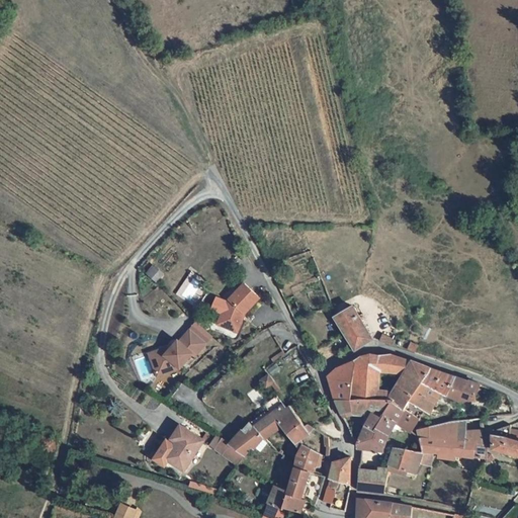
[(241,334),(256,290),(236,284),(230,300),(214,295),(209,309),(220,312),(214,326),(241,334)]
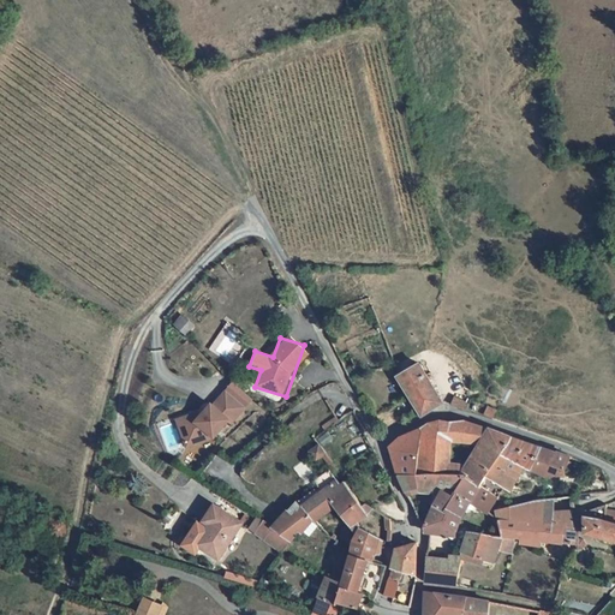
[(393,377),(416,417),(437,402),(428,388),(434,388),(434,378),(423,378),(415,365),(393,377)]
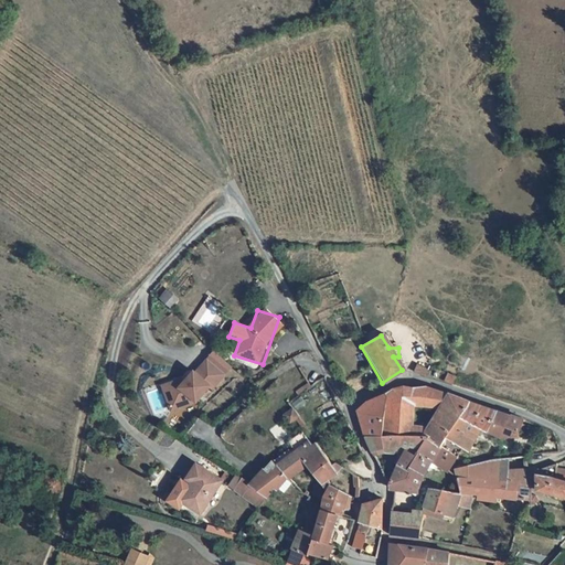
[(159,385),(169,414),(193,406),(208,390),(214,387),(231,370),(230,365),(215,351),(210,353),(195,369),(191,370),(185,375),(159,385)]
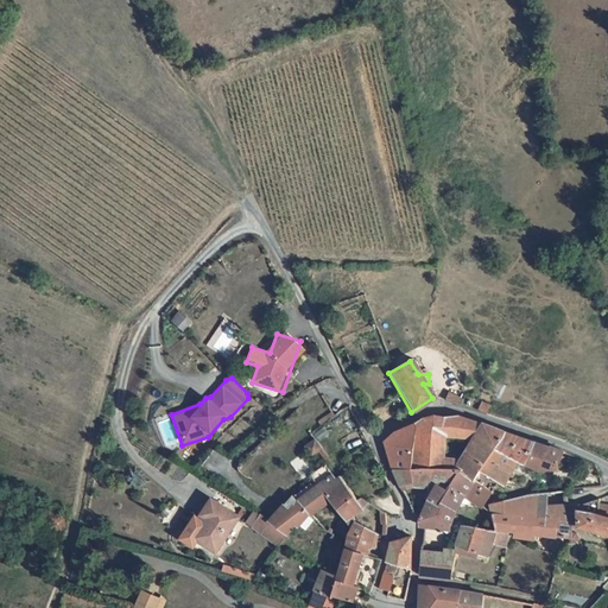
[(444,391),(441,401),(454,406),(456,396),(444,391)]
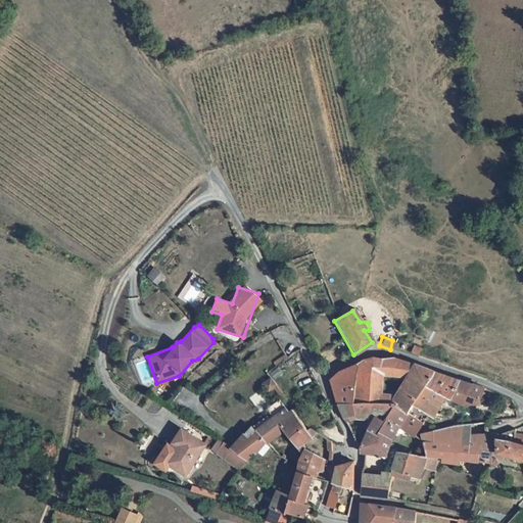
[(428,412),(432,414),(444,397),(463,406),(480,402),(485,389),(473,384),(472,386),(393,359),(392,361),(375,357),(352,368),(337,373),(328,381),(342,417),(352,412),(375,420),(361,445),(361,452),(371,452),(383,452),(387,440),(397,425),(412,433),(428,412)]
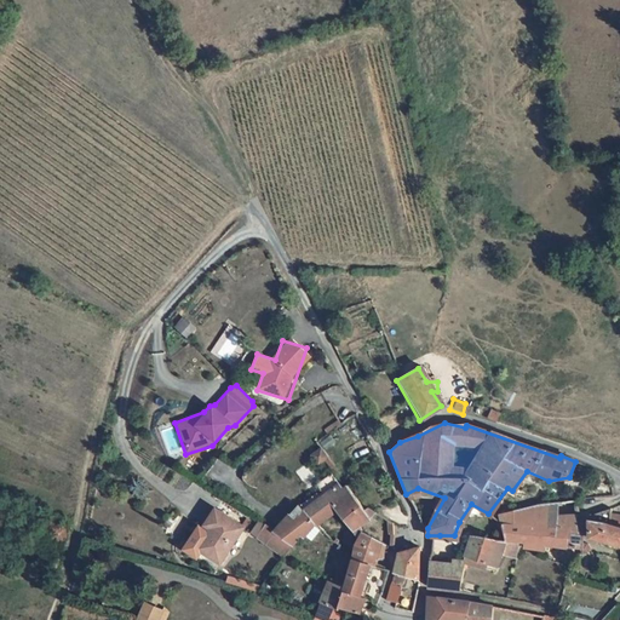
[(339,491),(327,475),(314,486),(319,491),(300,506),(298,504),(271,534),(262,527),(253,540),(280,558),(290,546),(308,526),(310,528),(313,526),(315,527),(334,512),(357,541),(354,551),(344,590),(326,585),(313,619),(336,619),(338,612),(351,615),(349,619),(357,619),(363,602),(357,600),(367,568),(372,569),(374,561),(385,557),(391,546),(363,534),(357,527),(366,521),(373,511),(368,507),(365,510),(345,486),(339,491)]
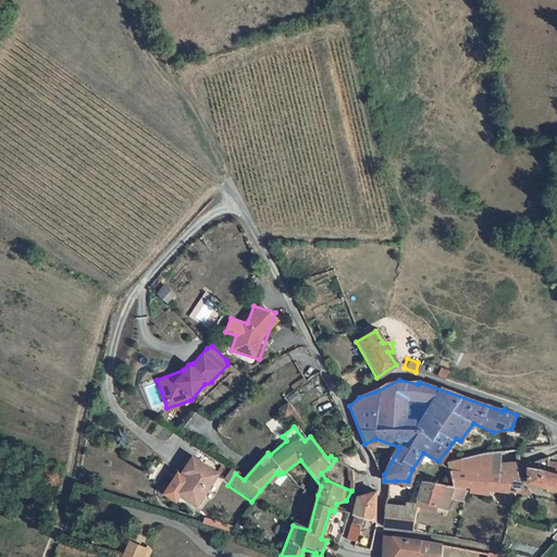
[(482,456),(448,463),(453,482),(474,486),(474,492),(491,495),(491,490),(525,497),(523,481),(532,479),(533,485),(556,491),(556,465),(551,465),(548,459),(531,466),(502,466),(503,456),(482,456)]
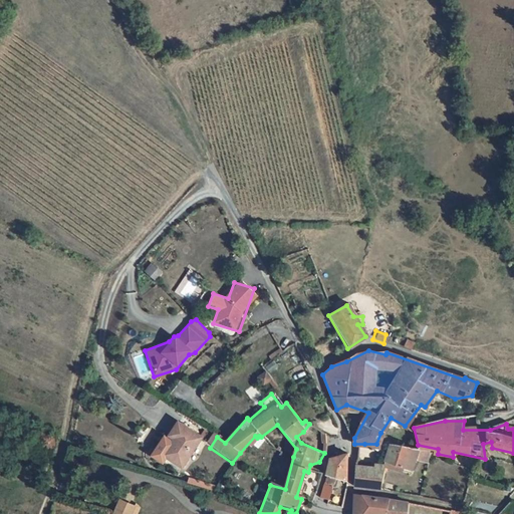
[(200,438),(177,422),(168,435),(175,440),(164,456),(179,467),(200,438)]
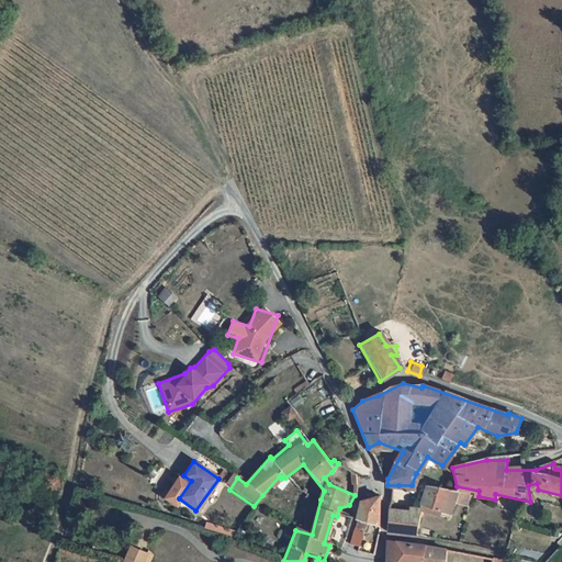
[(389,520),(388,534),(416,536),(419,510),(449,513),(457,486),(427,482),(420,508),(411,507),(411,523),(389,520)]
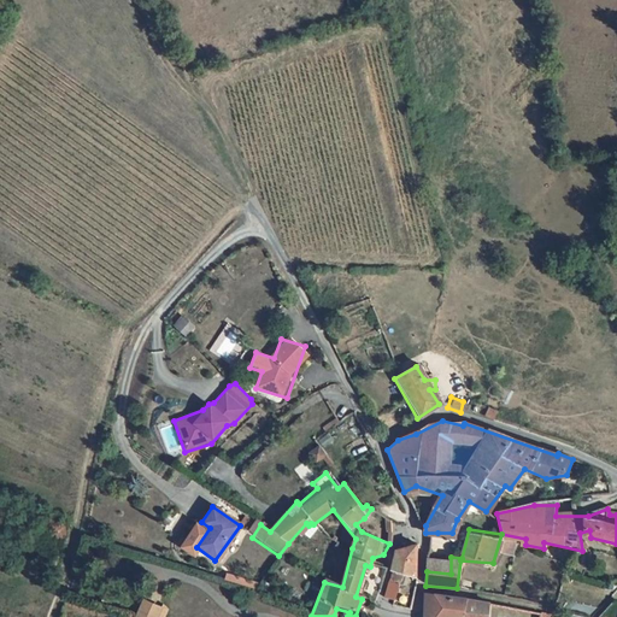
[(416,546),(395,550),(394,571),(392,581),(405,585),(406,574),(416,575),(416,546)]
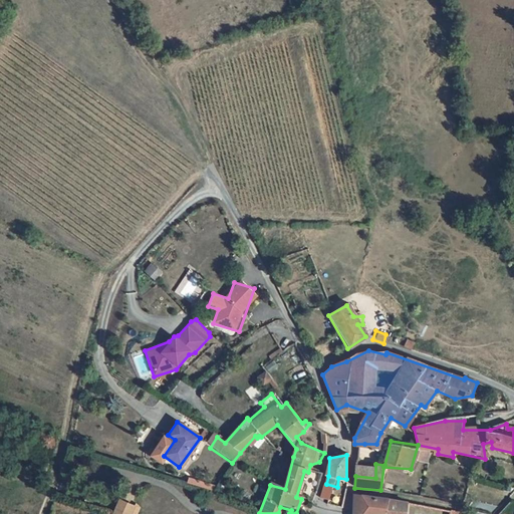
[(406,513),(409,503),(378,497),(354,495),(352,513),(406,513)]
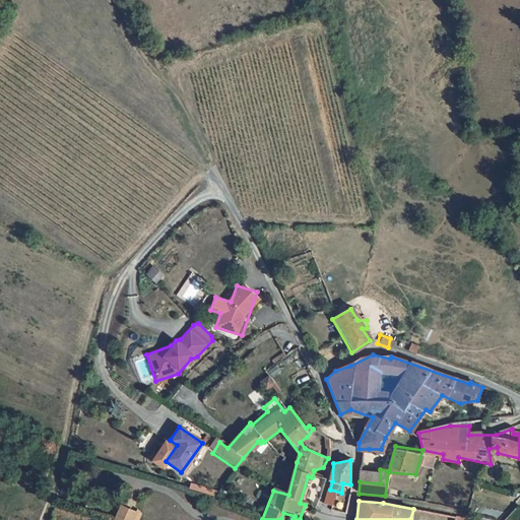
[(113,519),(139,519),(142,514),(120,505),(113,519)]
